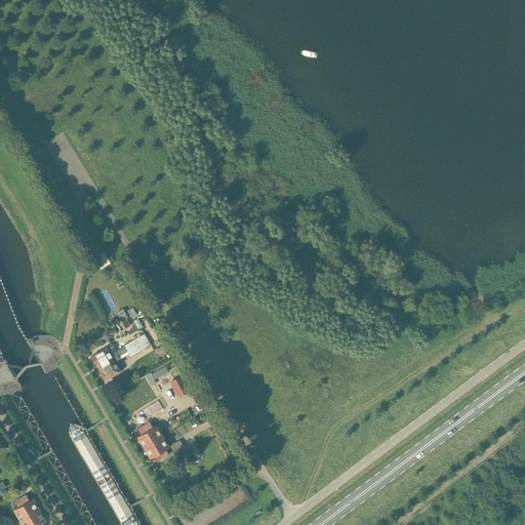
[(97,267),(109,259),(104,253),(93,259),(97,267)]
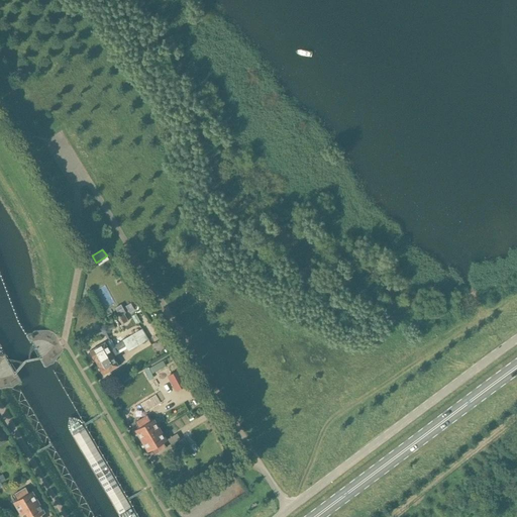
[(120,305),(114,309),(117,313),(123,310),(120,305)]
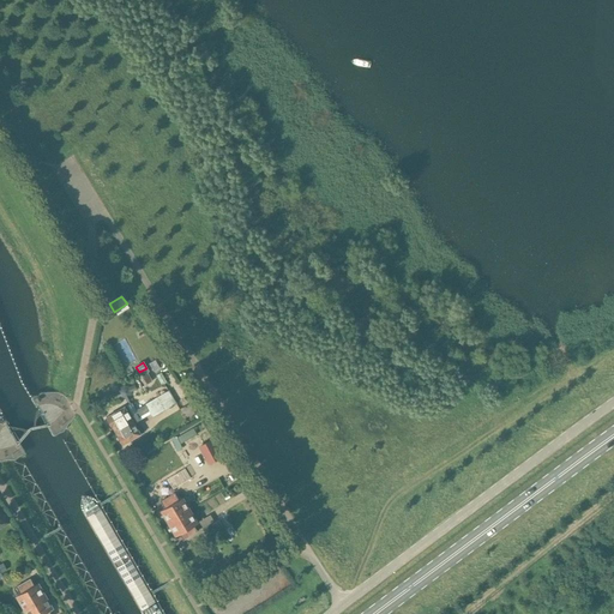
[(162,373),(156,375),(162,385),(167,383),(162,373)]
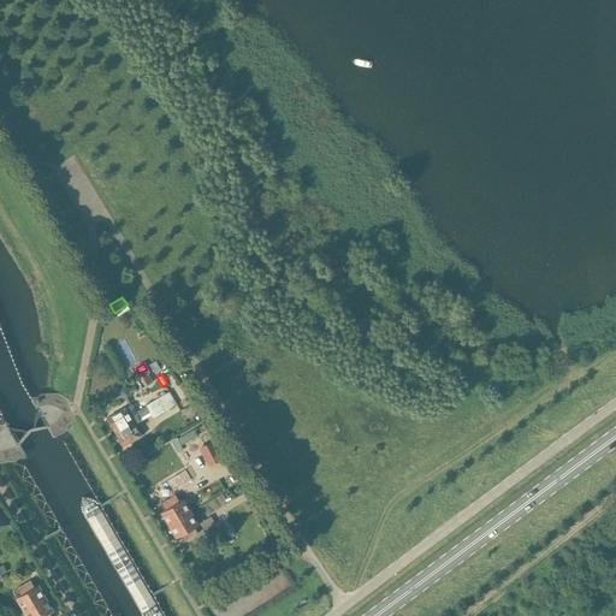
[(120,389),(119,394),(122,398),(126,400),(129,404),(132,402),(130,398),(132,392),(136,391),(134,386),(130,389),(125,388),(120,389)]
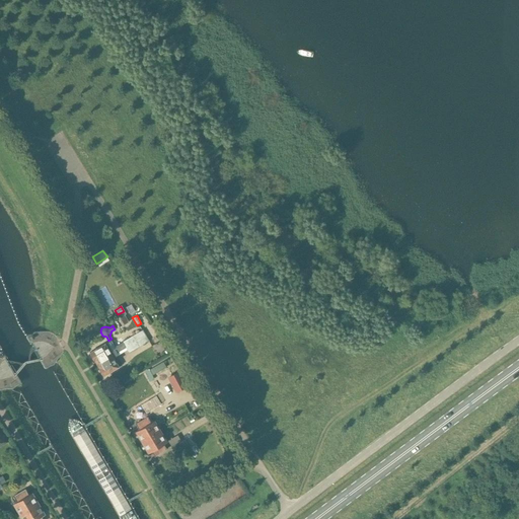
[(143,330),(140,331),(123,342),(126,348),(146,336),(143,330)]
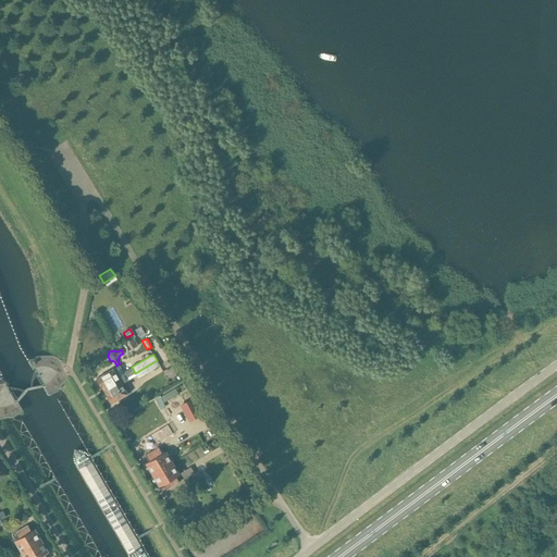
[(157,360),(135,373),(138,379),(160,366),(157,360)]
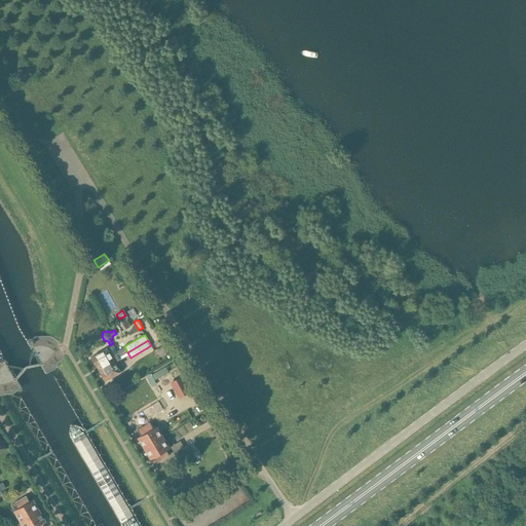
[(110,346),(91,358),(91,359),(96,366),(97,366),(99,369),(118,358),(117,354),(116,355),(110,346)]
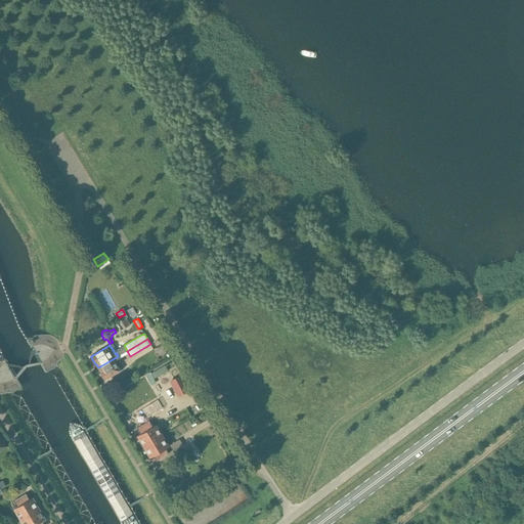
[(118,356),(98,368),(100,370),(99,372),(104,380),(120,370),(115,361),(119,358),(118,356)]
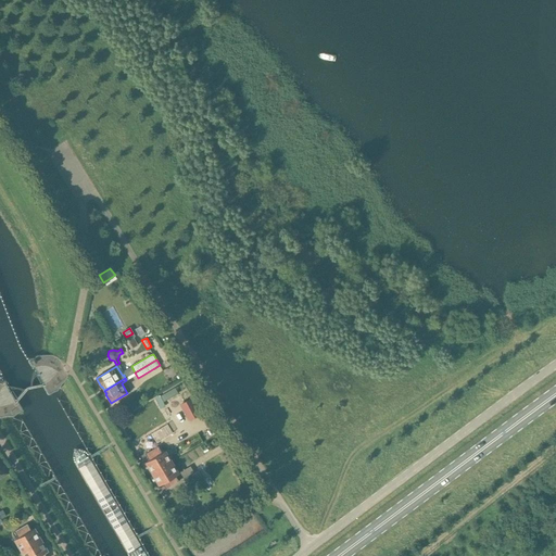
[(160,395),(154,399),(161,409),(165,406),(163,402),(178,393),(175,388),(160,396),(160,395)]
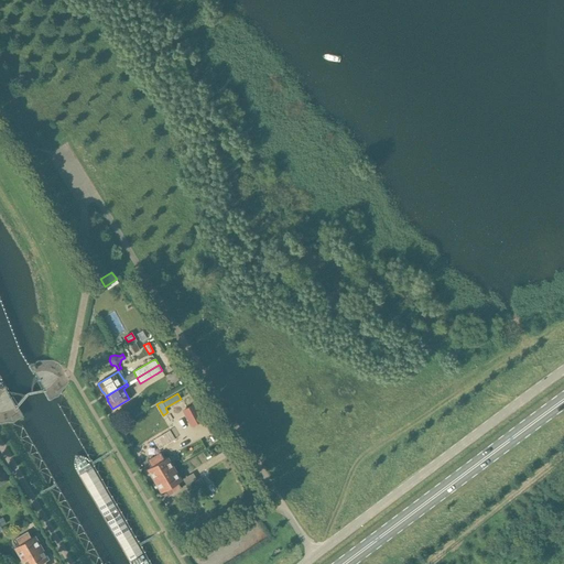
[(194,404),(186,409),(182,411),(192,427),(204,421),(194,404)]
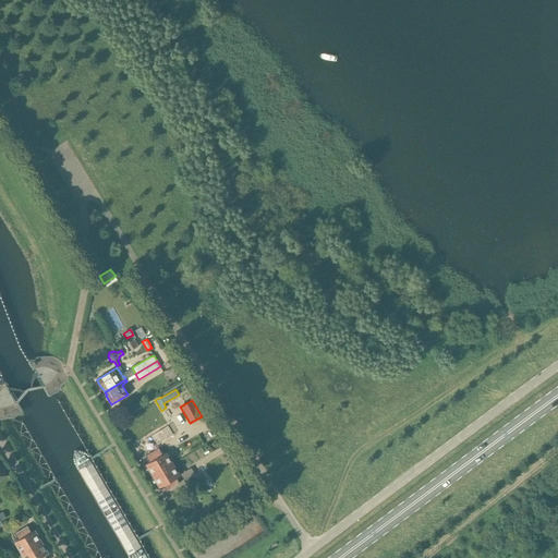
[(130,417),(121,422),(125,429),(134,425),(130,417)]
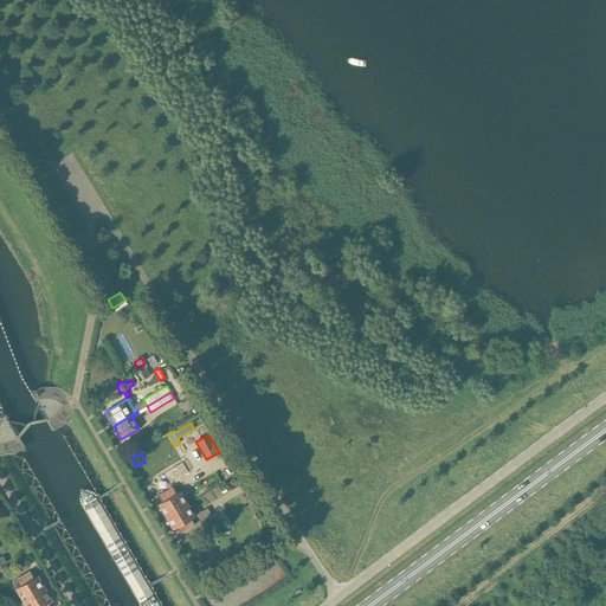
[(166,515),(186,502),(180,491),(176,494),(173,487),(159,495),(162,502),(159,504),(166,515)]
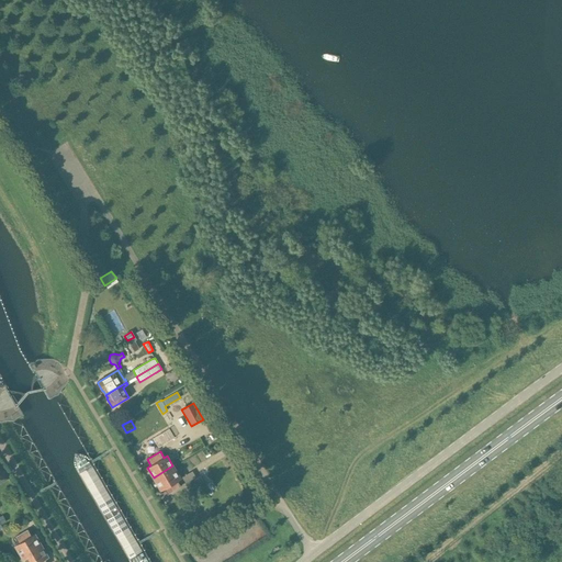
[(172,465),(154,478),(161,490),(164,489),(168,494),(181,486),(177,481),(180,479),(172,465)]
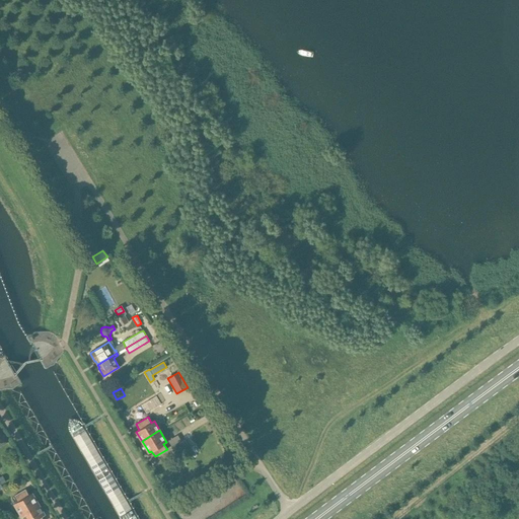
[(180,441),(177,435),(167,441),(175,452),(182,448),(179,442),(180,441)]
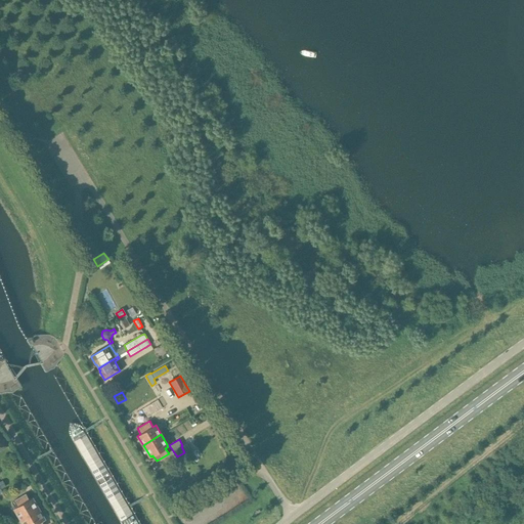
[(198,447),(189,452),(194,460),(202,455),(198,447)]
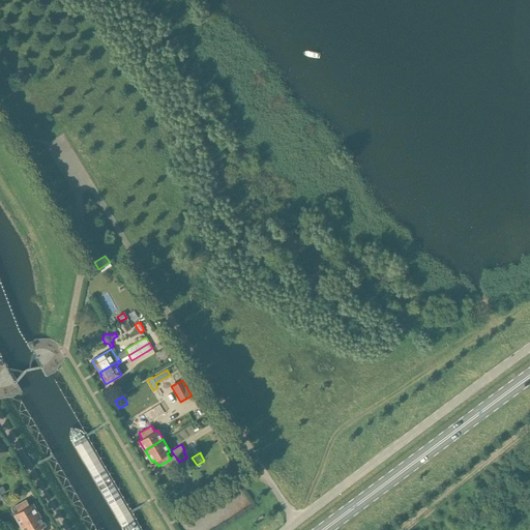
[(21,525),(38,513),(32,504),(30,505),(26,500),(13,507),(17,512),(15,514),(21,525)]
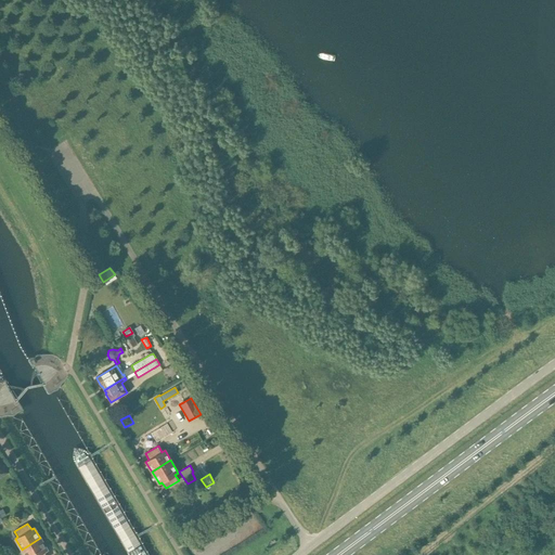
[(47,550),(40,538),(22,550),(24,554),(46,554),(44,552),(47,550)]
